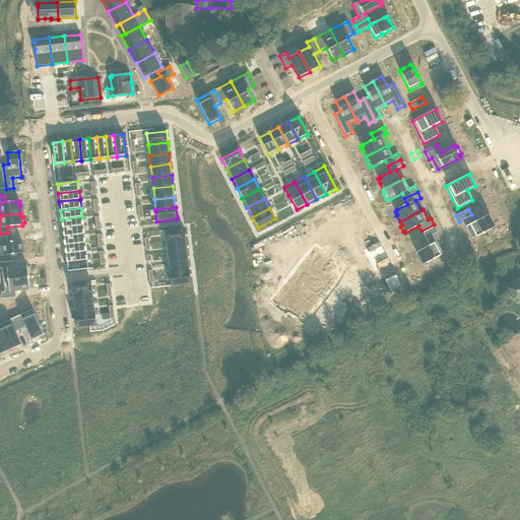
[(485,215),(465,226),(472,239),(482,234),(483,235),(484,234),(484,233),(485,232),(486,232),(492,230),(492,229),(495,228),(491,219),(490,219),(488,215),(485,216),(485,215)]
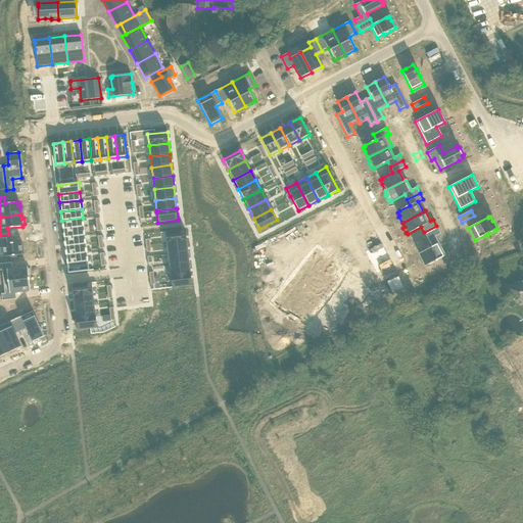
[(83,218),(61,221),(62,229),(84,227),(83,218)]
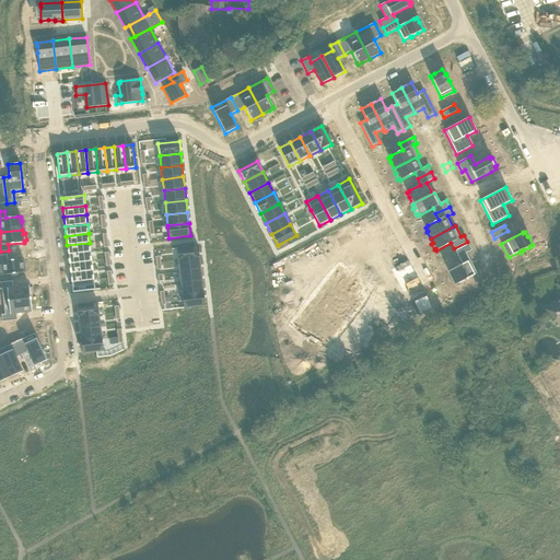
[(90,243),(67,245),(68,255),(91,252),(90,243)]
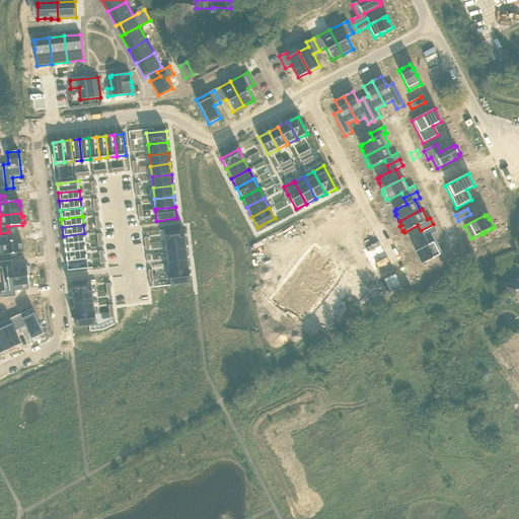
[(418,250),(416,251),(418,255),(422,265),(425,263),(431,261),(430,260),(432,258),(432,260),(434,258),(442,253),(432,234),(437,232),(434,226),(422,232),(428,244),(418,250)]
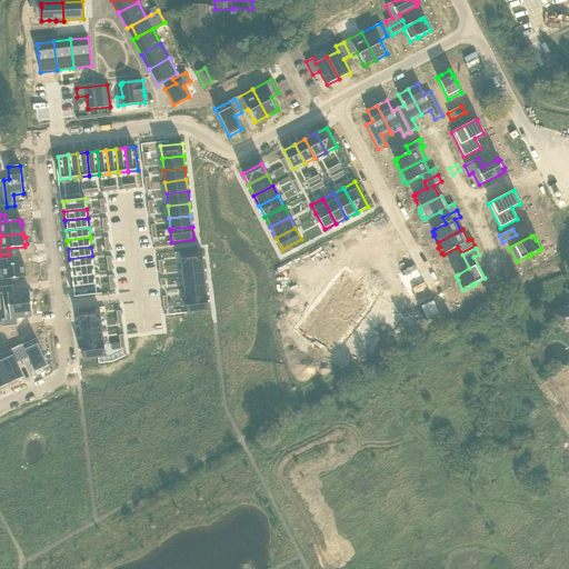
[(201,250),(180,252),(181,265),(203,262),(201,250)]
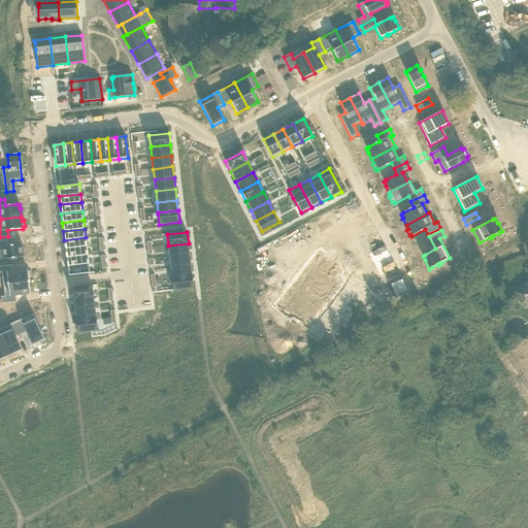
[(86,237),(64,240),(65,249),(87,246),(86,237)]
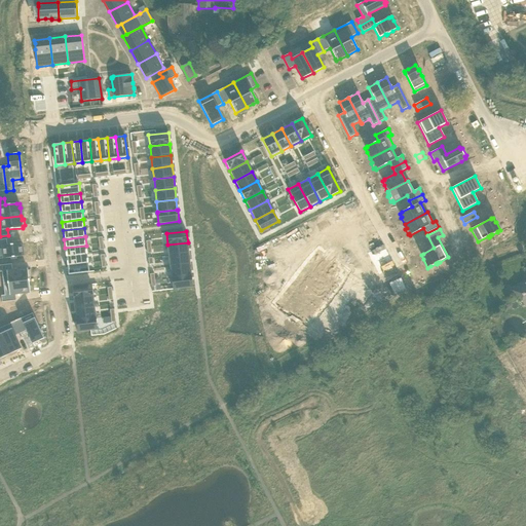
[(6,238),(0,239),(0,258),(10,258),(10,260),(16,259),(16,257),(24,256),(23,248),(22,243),(20,243),(7,245),(6,238)]
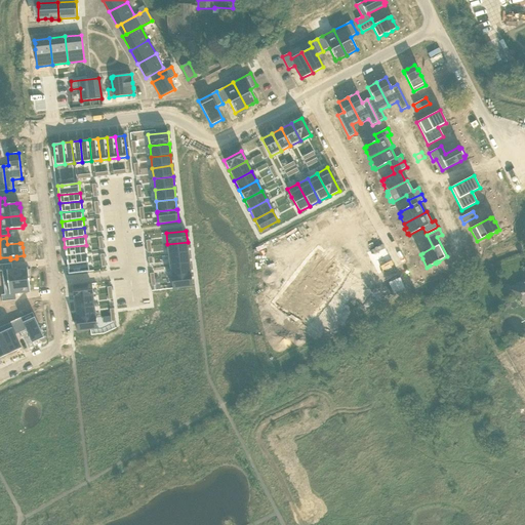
[(187,242),(167,244),(168,255),(189,253),(187,242)]
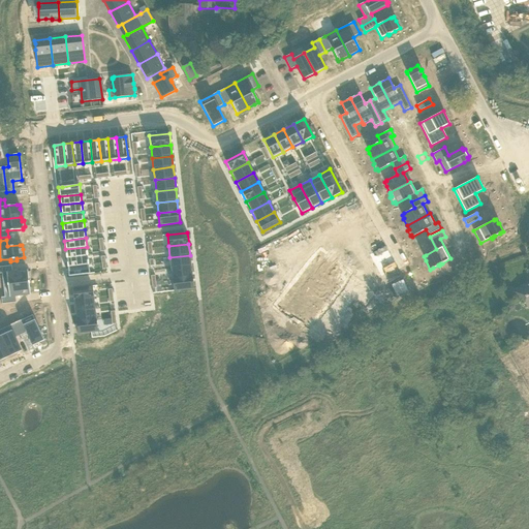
[(87,247),(65,249),(66,258),(88,255),(87,247)]
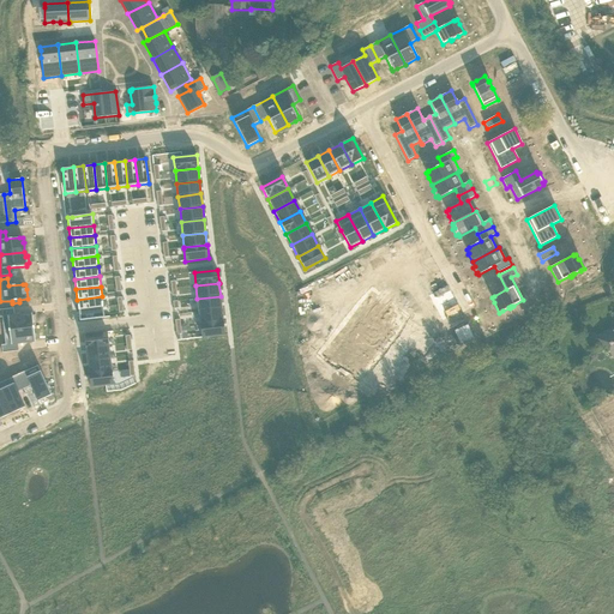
[(102,296),(77,300),(78,309),(103,307),(102,296)]
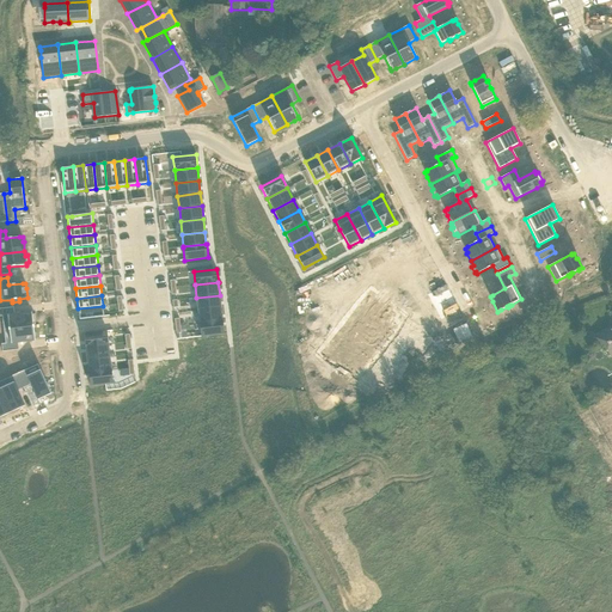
[(220,295),(196,298),(199,311),(221,307),(220,295)]
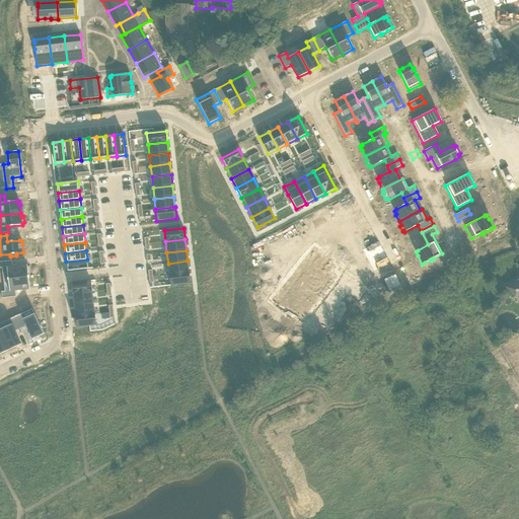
[(87,260),(66,262),(68,271),(88,269),(87,260)]
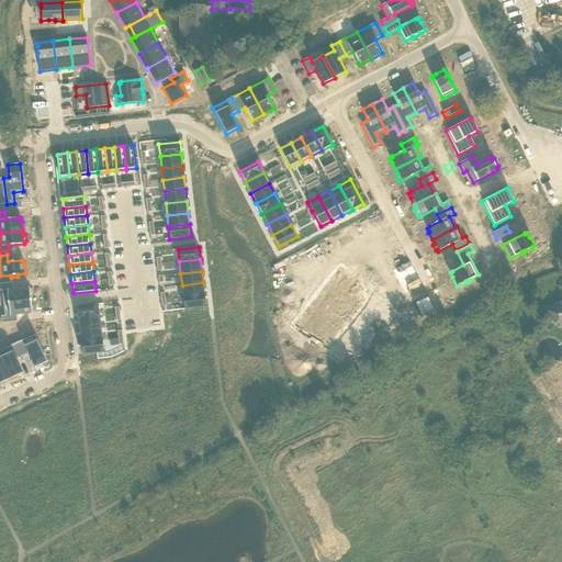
[(12,282),(0,283),(0,290),(2,291),(3,303),(31,300),(31,299),(30,295),(32,295),(32,289),(30,289),(30,287),(13,289),(12,282)]
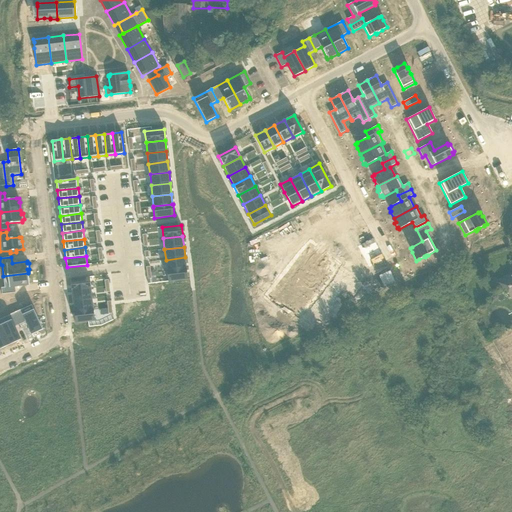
[(185,257),(166,260),(167,270),(186,268),(185,257)]
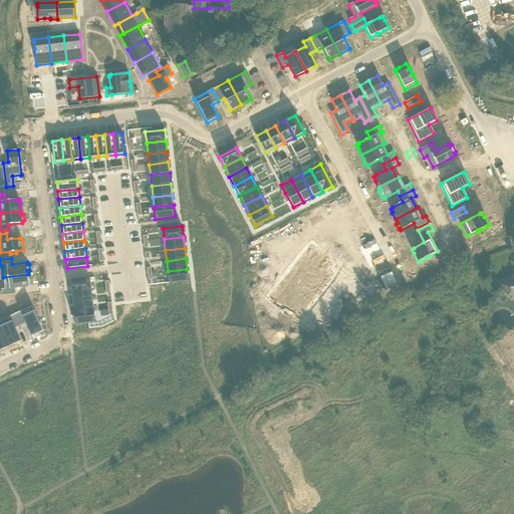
[(300,266),(279,295),(288,301),(291,304),(292,304),(290,307),(313,324),(322,311),(330,317),(338,305),(334,301),(343,290),(347,293),(356,281),(335,266),(334,267),(331,271),(327,276),(318,269),(313,276),(300,266)]
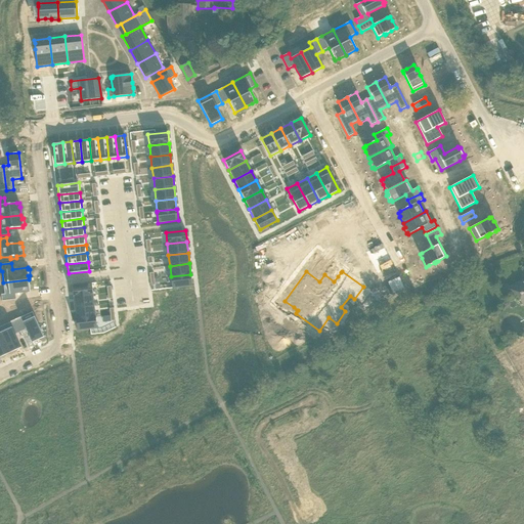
[(171,276),(172,289),(176,288),(192,286),(190,274),(171,276)]
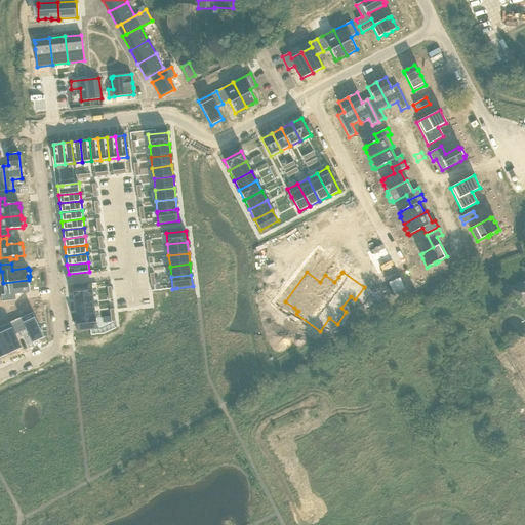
[(523,306),(524,304),(524,279),(509,289),(514,298),(518,296),(523,306)]
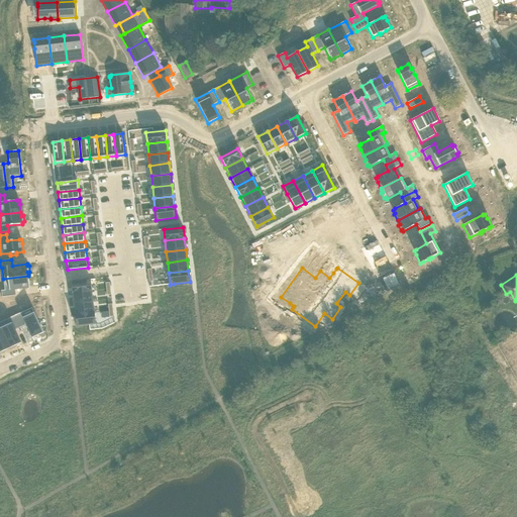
[(4,290),(1,291),(2,297),(16,295),(15,290),(27,288),(29,288),(28,283),(29,283),(28,277),(29,277),(28,276),(3,279),(4,290)]
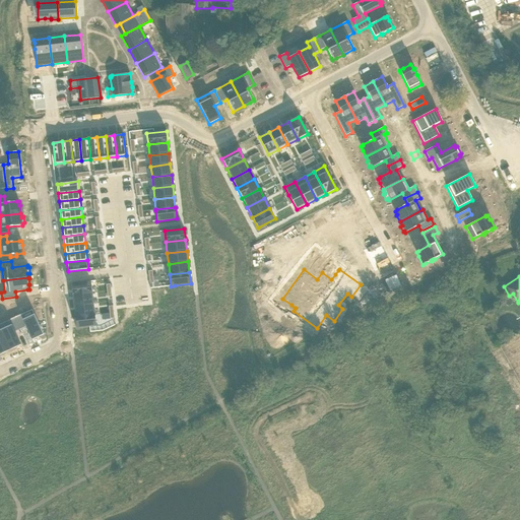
[(90,281),(71,283),(72,295),(92,293),(90,281)]
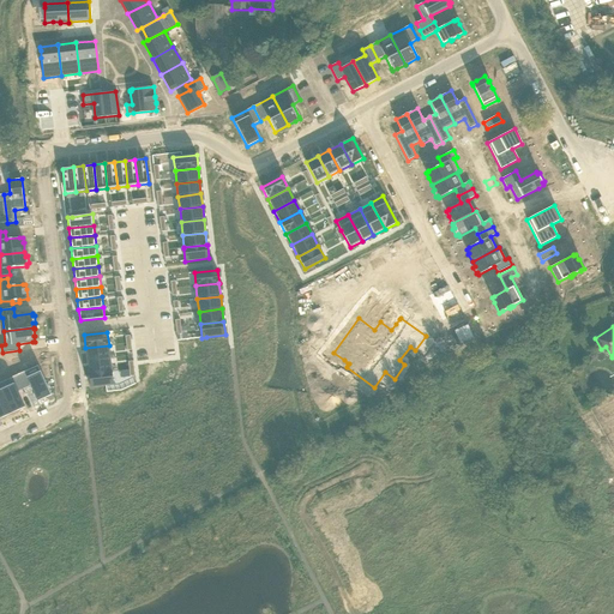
[(109,345),(85,348),(88,361),(110,359),(109,345)]
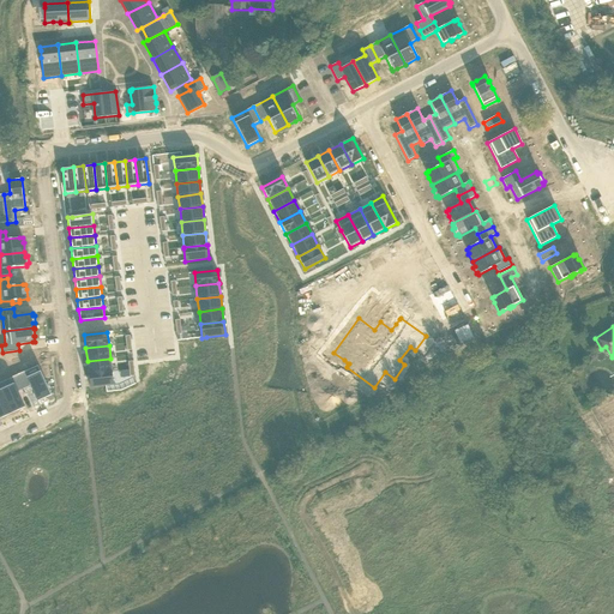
[(110,359),(88,361),(89,374),(112,371),(110,359)]
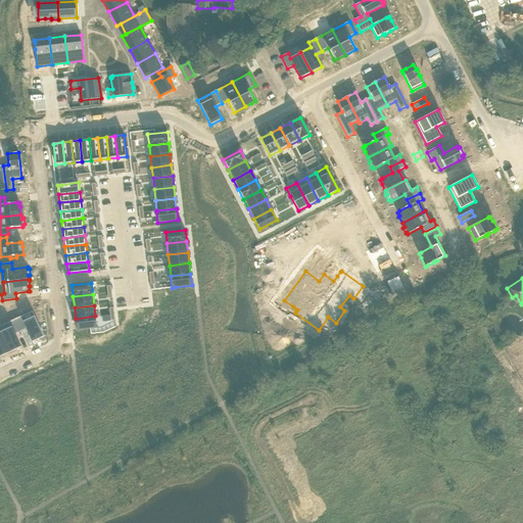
[(33,312),(15,319),(20,331),(27,329),(33,341),(44,336),(33,312)]
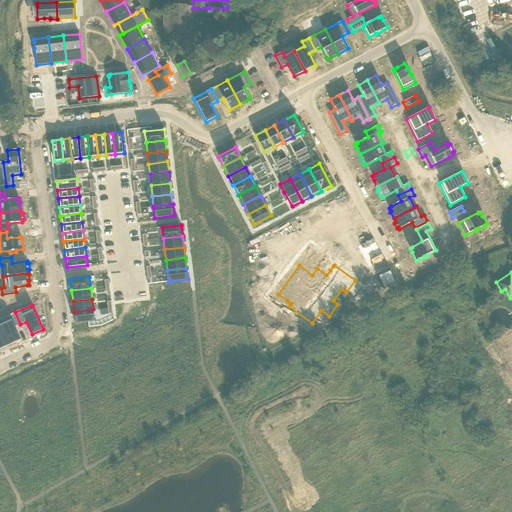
[(74,312),(75,323),(95,321),(94,315),(93,309),(74,312)]
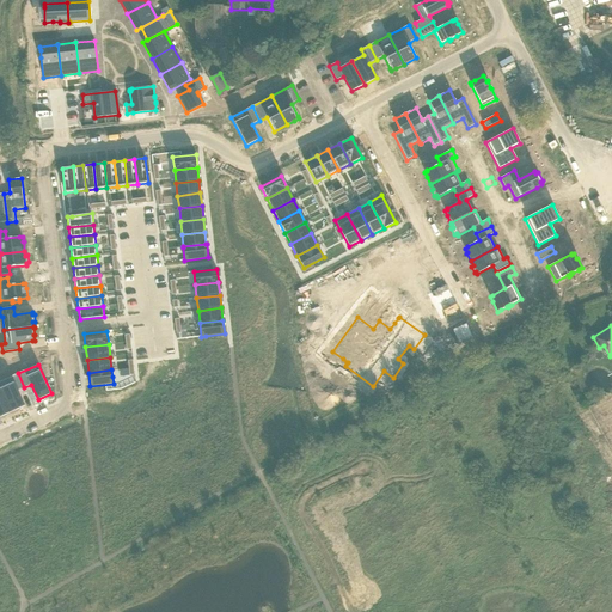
[(18,373),(0,380),(0,386),(12,411),(25,405),(18,391),(24,387),(18,373)]
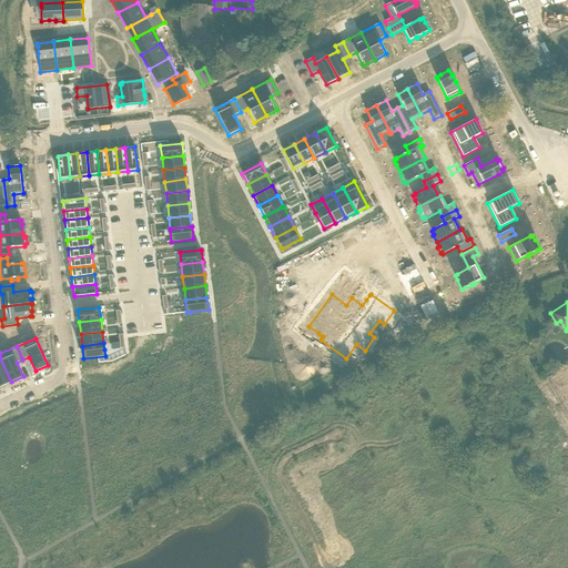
[(0,358),(0,386),(11,382),(0,358)]
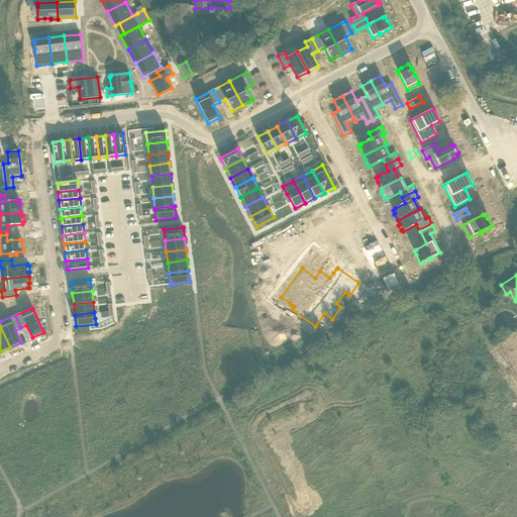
[(516,331),(504,338),(516,366),(516,331)]
